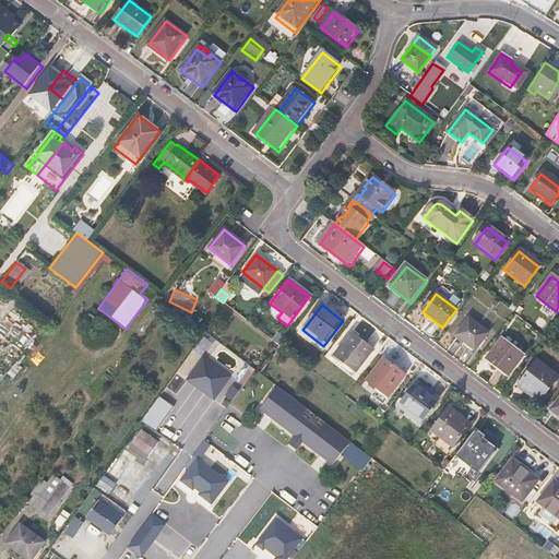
[(488,334),(468,319),(455,335),(476,351),(488,334)]
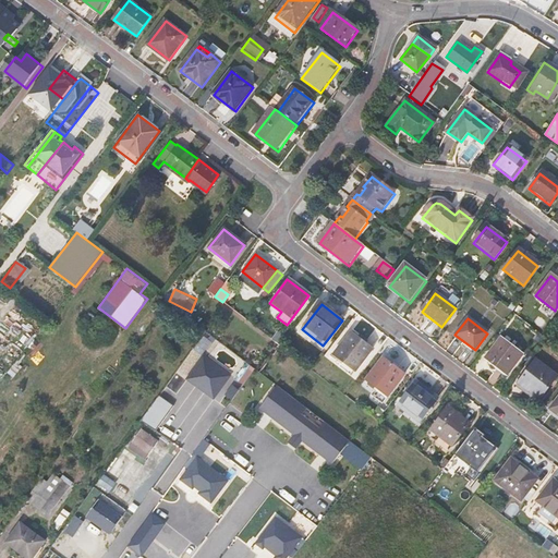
[(206,332),(196,349),(203,352),(213,337),(206,332)]
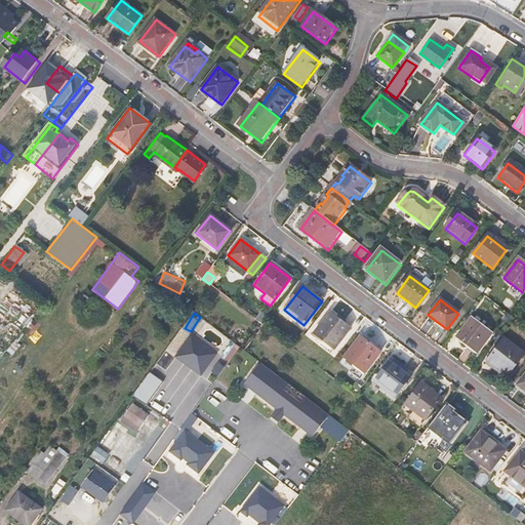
[(260,313),(255,319),(264,326),(269,319),(260,313)]
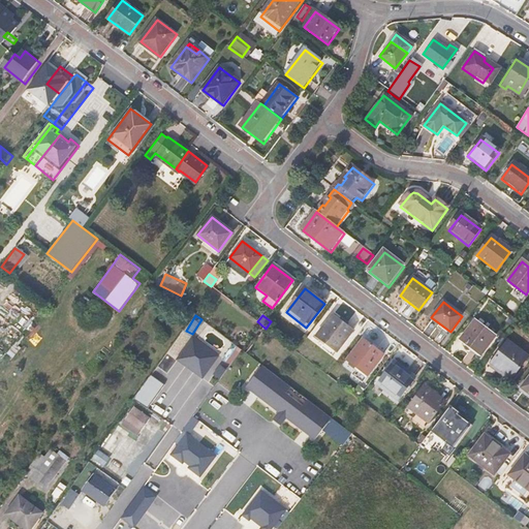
[(336,353),(352,333),(332,316),(315,338),(336,353)]
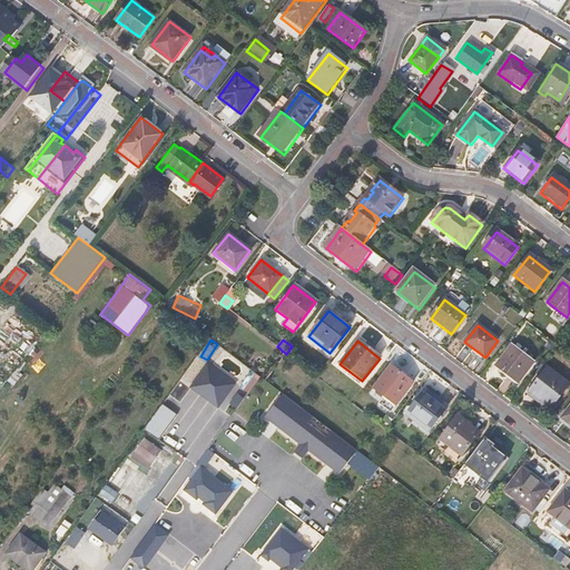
[(513,389),(530,367),(508,351),(492,372),(513,389)]
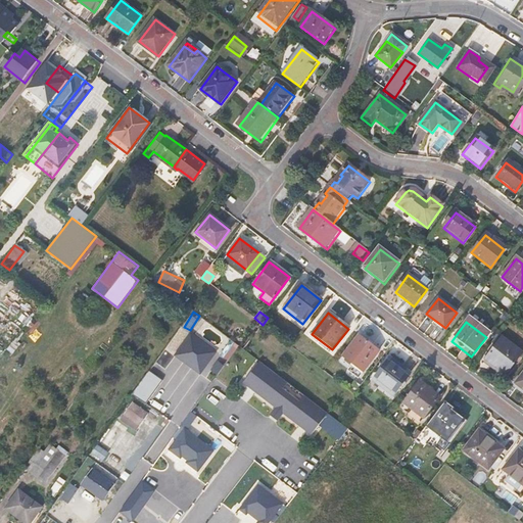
[(201,374),(219,350),(190,330),(173,353),(201,374)]
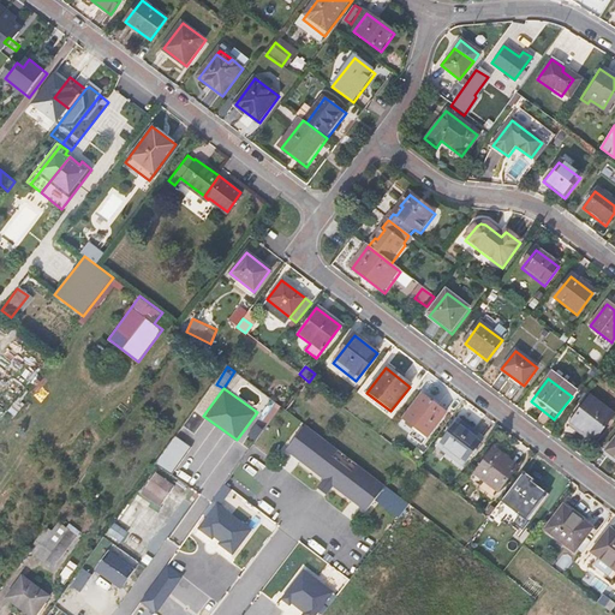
[(425,439),(445,413),(421,395),(401,421),(425,439)]
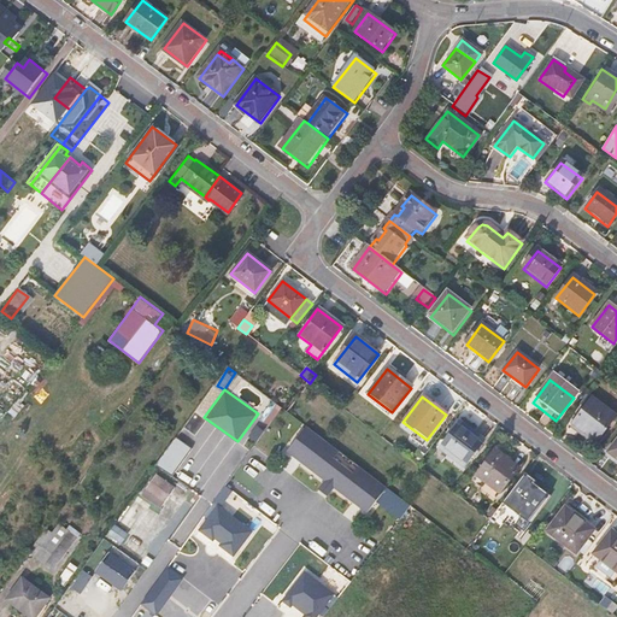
[(592,399),(571,424),(595,442),(615,417),(592,399)]
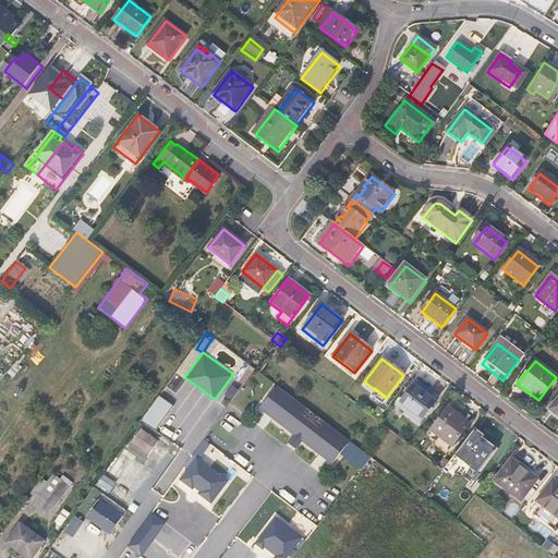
[(416,427),(437,400),(415,384),(398,405),(405,411),(402,416),(416,427)]
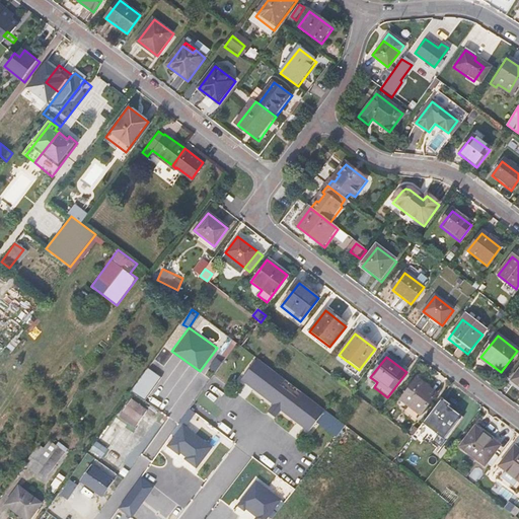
[(501,372),(480,357),(478,360),(499,375),(501,372)]
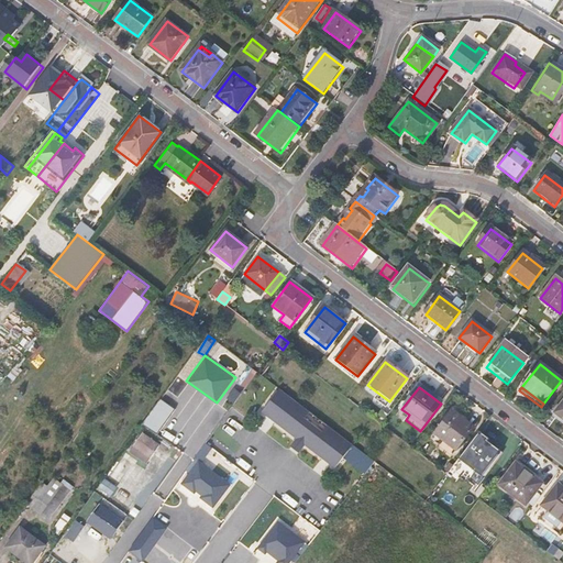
[(305,444),(335,470),(353,448),(327,427),(323,432),(306,418),(309,414),(279,389),(262,412),(294,437),(305,444)]
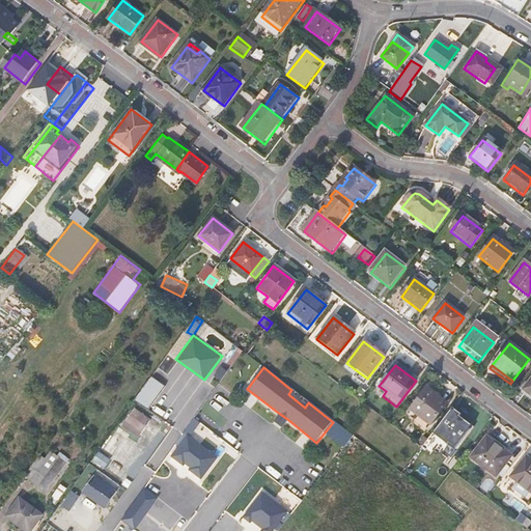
[(530,378),(522,390),(530,397),(530,378)]
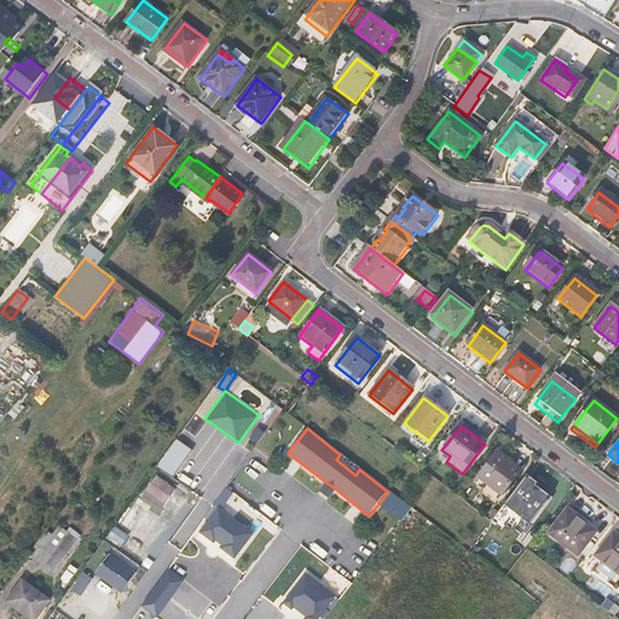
[(250,451),(217,503),(227,510),(237,495),(248,478),(249,479),(262,460),(250,451)]
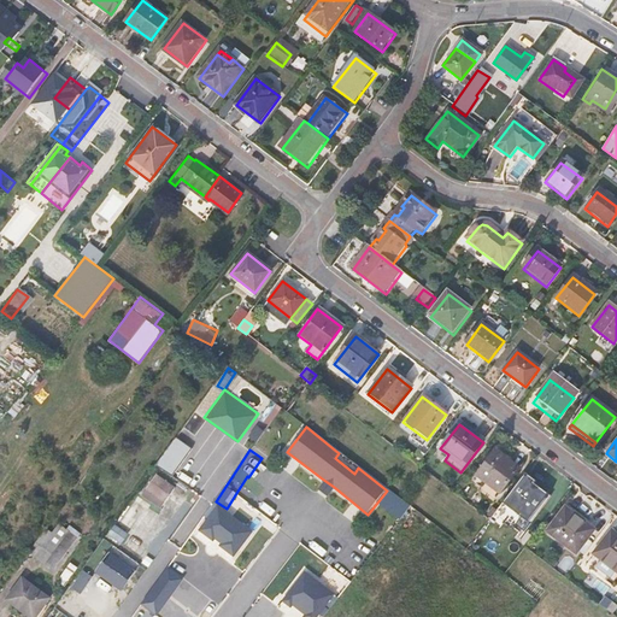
[(497,499),(518,470),(494,452),(474,481),(497,499)]
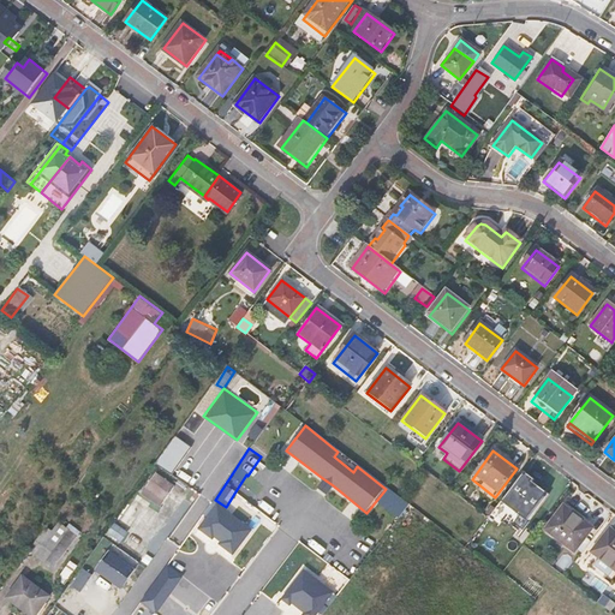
[(157,471),(141,493),(160,508),(177,485),(157,471)]
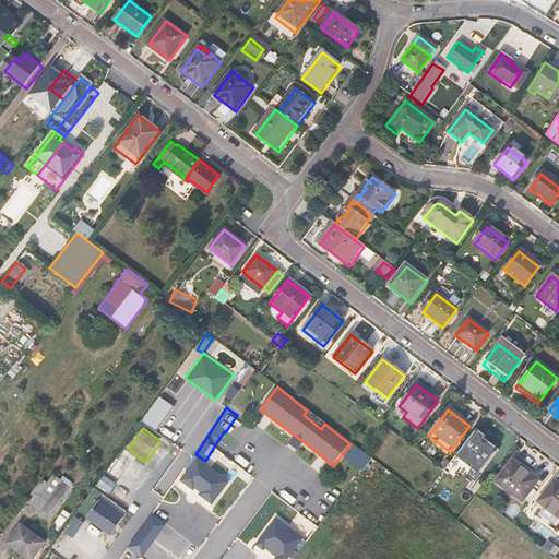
[(479,474),(497,450),(483,439),(485,437),(475,430),(454,456),(472,470),(467,476),(476,482),(480,475),(479,474)]
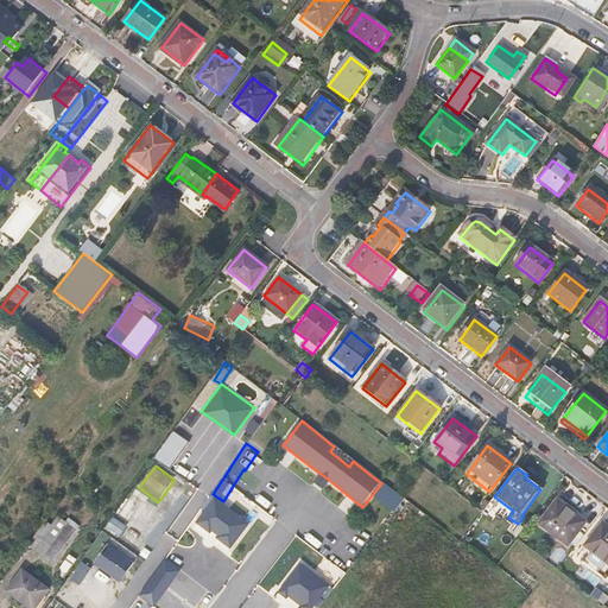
[(322,489),(329,480),(317,472),(310,481),(322,489)]
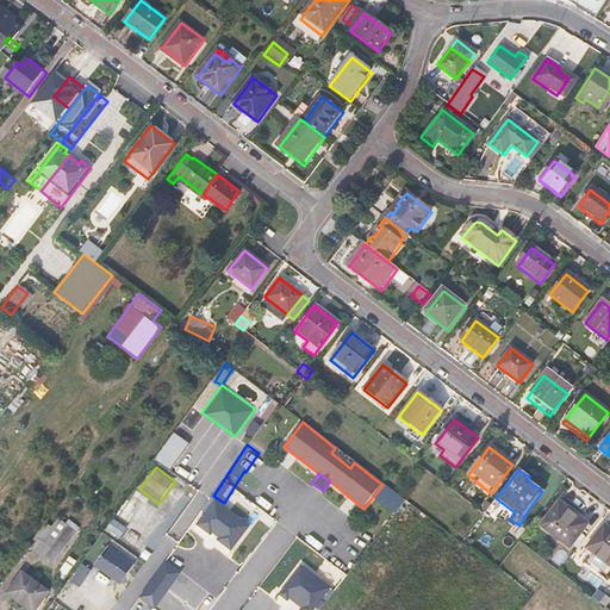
[(568,547),(586,524),(577,517),(578,515),(560,500),(541,526),(568,547)]
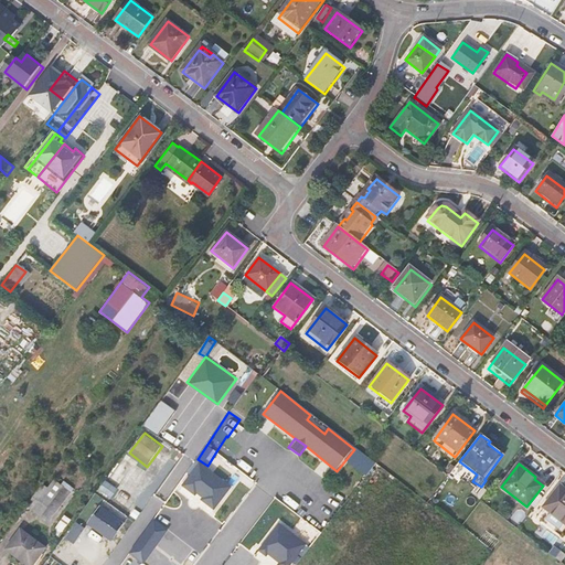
[(211,512),(227,490),(196,467),(180,489),(192,497),(194,493),(202,498),(199,502),(211,512)]
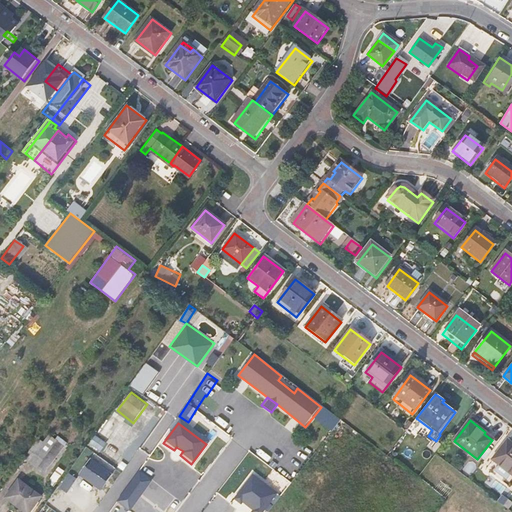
[(92,443),(102,450),(107,442),(97,436),(92,443)]
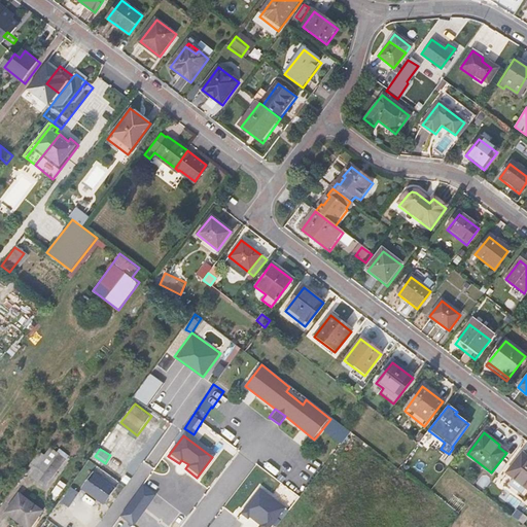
[(31,475),(39,481),(43,475),(49,480),(63,459),(49,450),(31,475)]
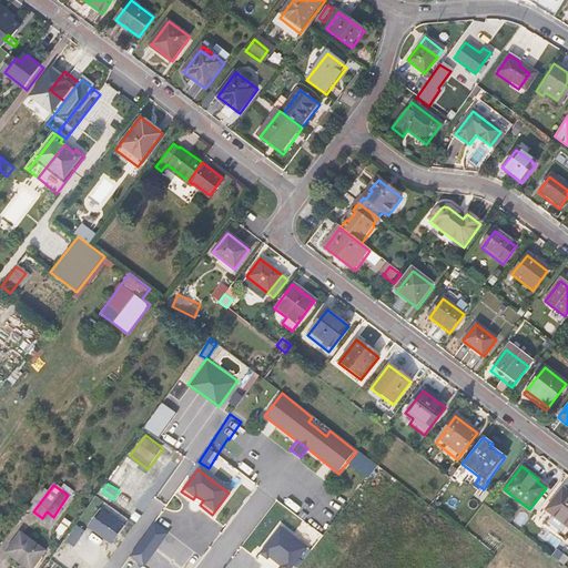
[(567,527),(567,494),(563,489),(546,510),(567,527)]
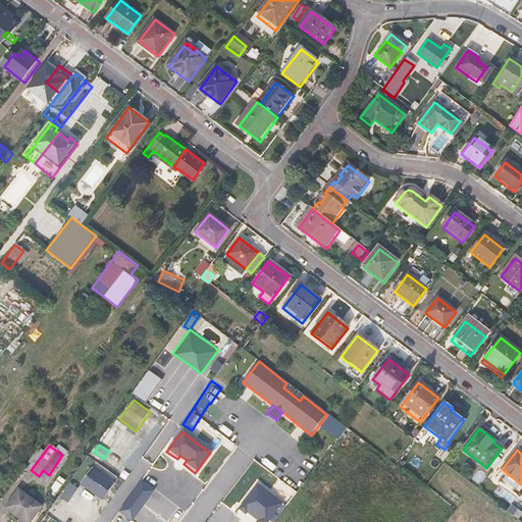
[(103,500),(116,482),(94,465),(81,482),(103,500)]
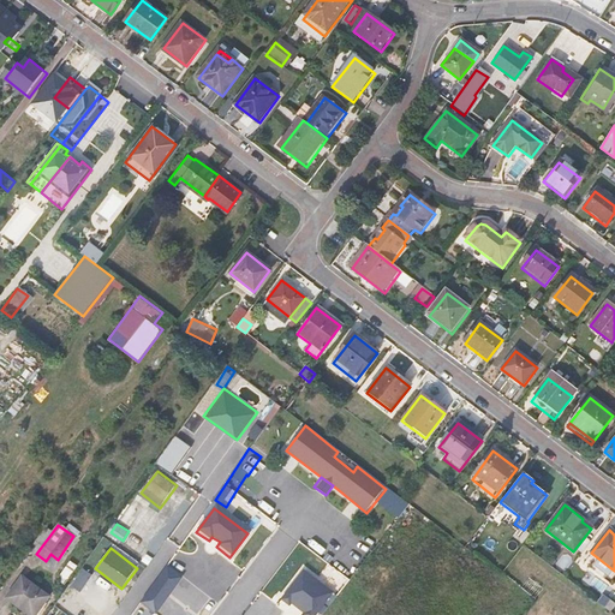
[(51,554),(46,561),(52,566),(58,560),(51,554)]
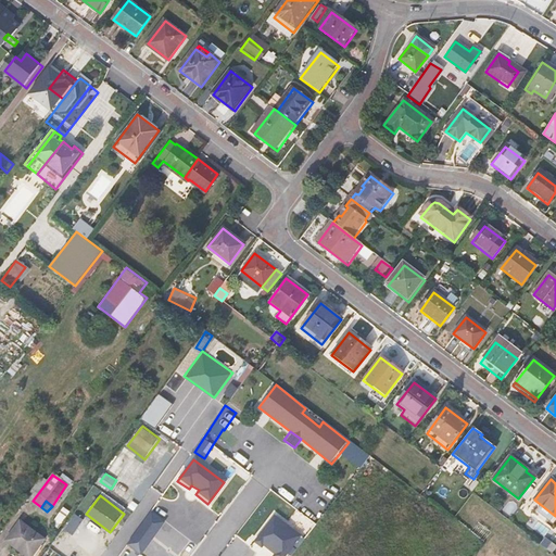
[(152,509),(128,544),(142,554),(167,520),(152,509)]
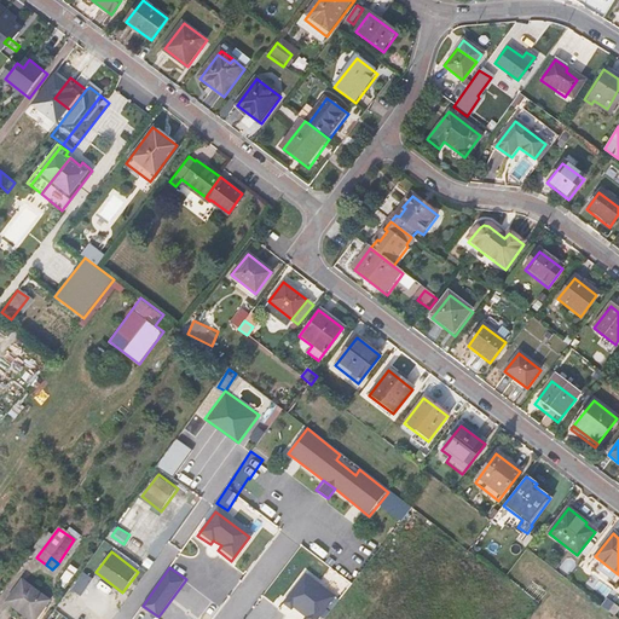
[(320,618),(334,602),(305,579),(283,608),(291,615),(295,611),(306,618),(320,618)]
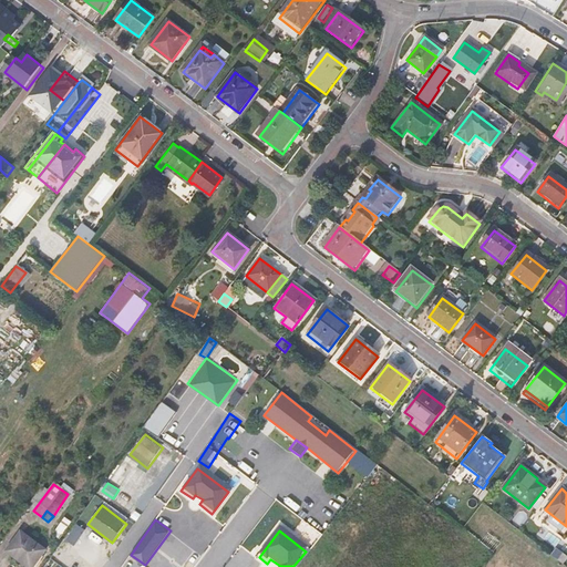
[(32,566),(44,550),(21,533),(7,552),(20,563),(24,557),(29,560),(24,566),(26,566),(32,566)]
